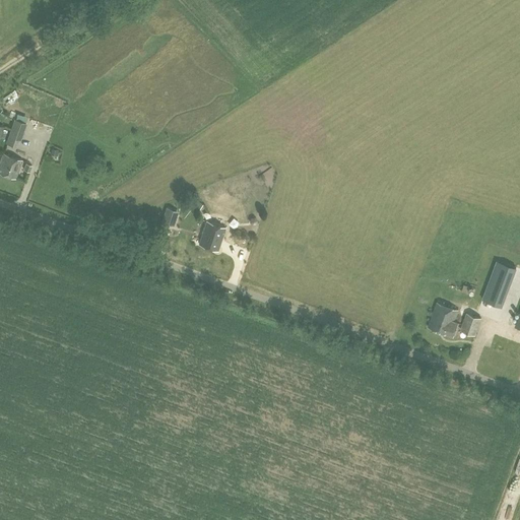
[(6,143),(19,148),(27,123),(15,118),(6,143)]
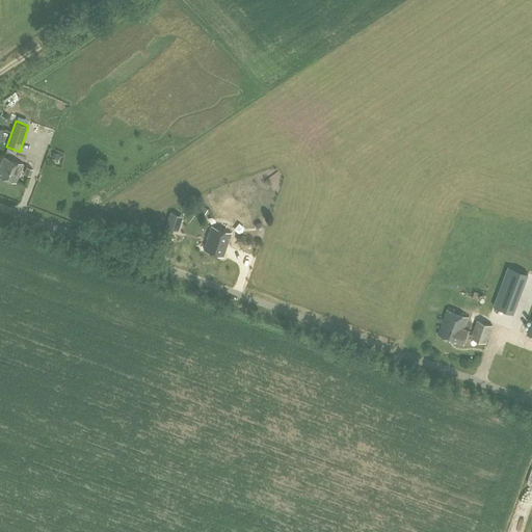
[(0,176),(16,182),(23,163),(3,157),(0,166),(0,176)]
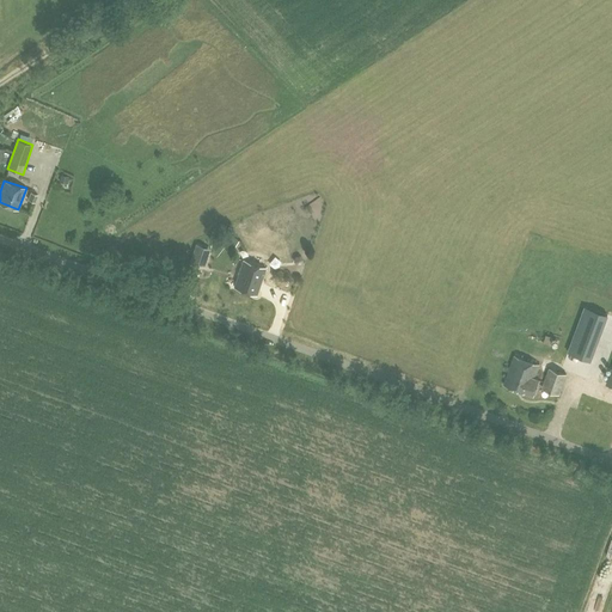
[(28,200),(35,202),(38,194),(31,191),(28,200)]
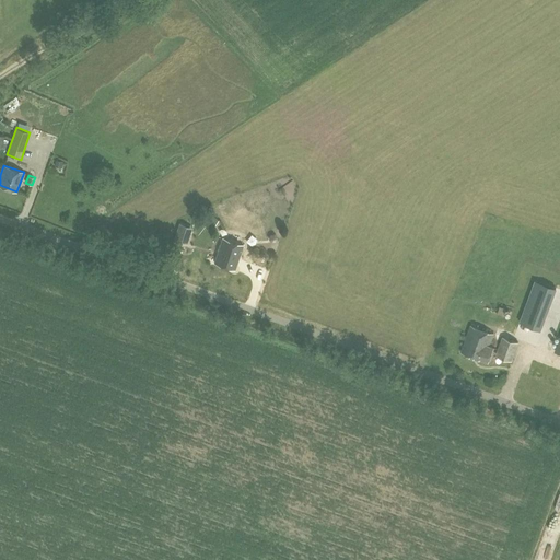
[(202,219),(212,228),(218,221),(208,211),(202,219)]
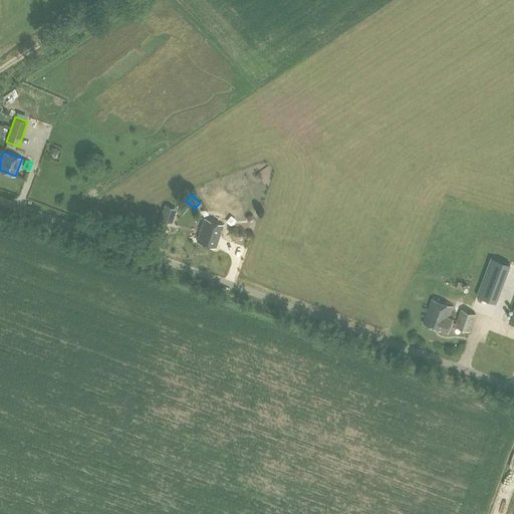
[(160,219),(172,223),(177,209),(165,204),(160,219)]
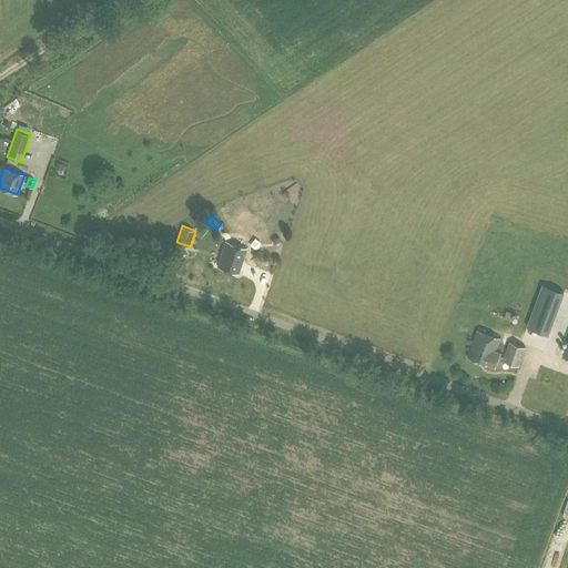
[(217,266),(237,273),(246,247),(226,241),(217,266)]
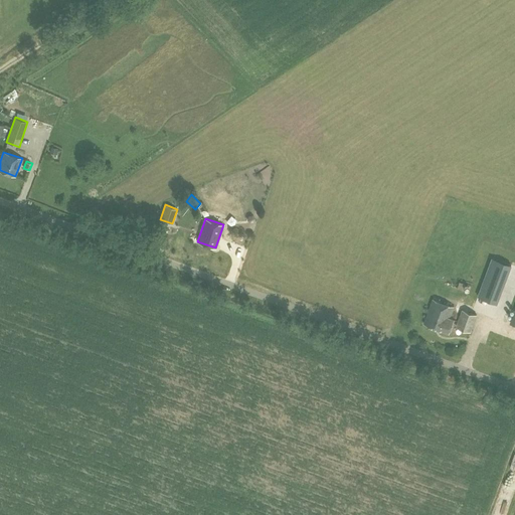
[(423,323),(449,332),(454,319),(450,317),(454,306),(433,299),(423,323)]
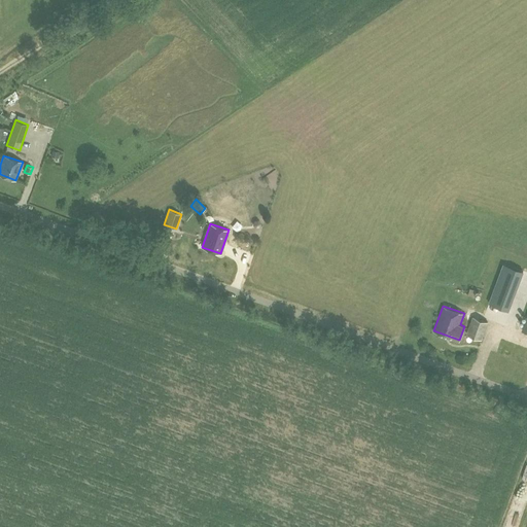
[(466,334),(482,340),(488,321),(472,316),(466,334)]
